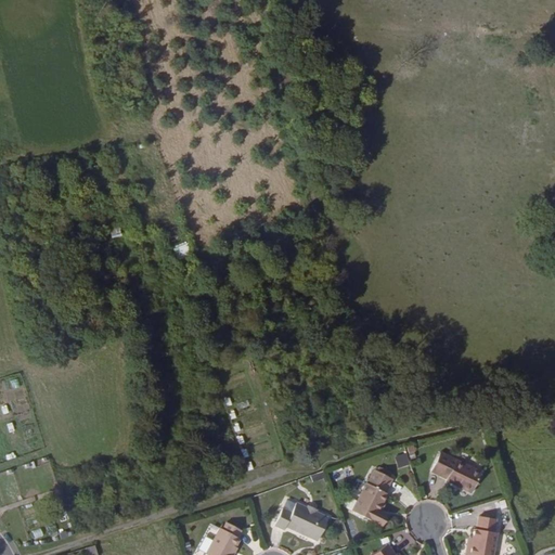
[(470,492),(481,472),(441,452),(431,472),(447,478),(447,480),(470,492)]
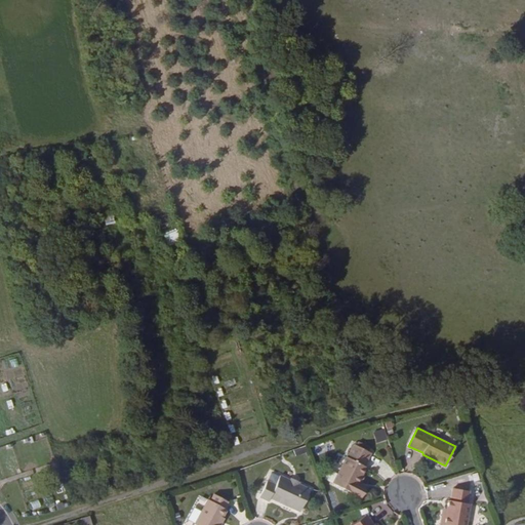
[(377,443),(388,439),(384,429),(373,432),(377,443)]
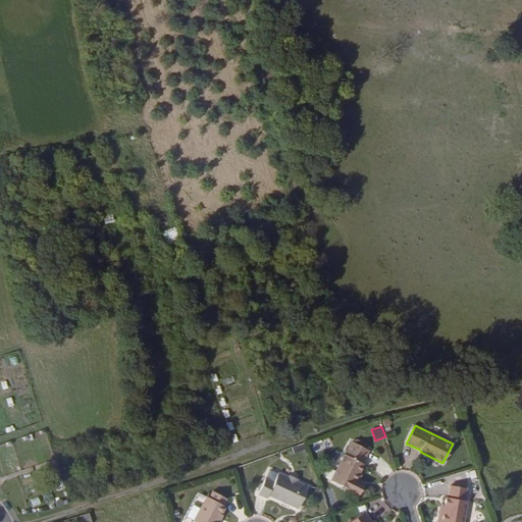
[(361,463),(368,451),(352,442),(346,455),(345,454),(331,479),(356,492),(361,483),(357,482),(355,480),(359,473),(364,464),(361,463)]
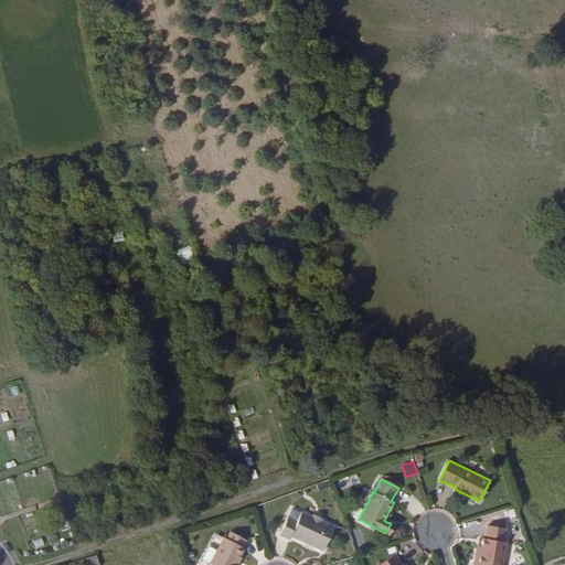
[(301,512),(300,512),(290,509),(287,518),(286,518),(279,535),(289,539),(290,536),(291,534),(298,536),(298,540),(304,542),(306,540),(316,544),(316,547),(322,551),(333,526),(320,521),(311,518),(301,512)]
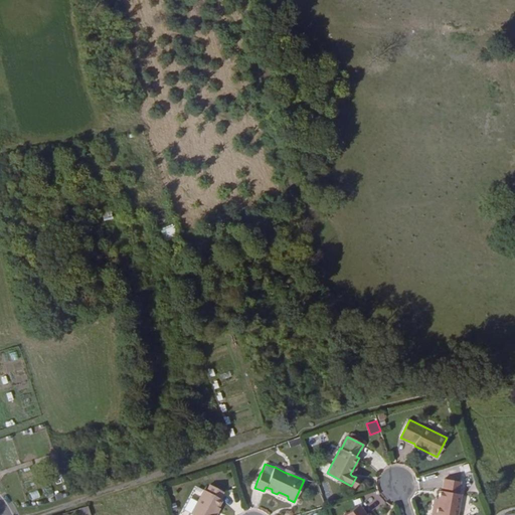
[(458,495),(460,483),(445,480),(442,492),(440,492),(439,500),(438,505),(434,504),(431,514),(457,514),(460,495),(458,495)]
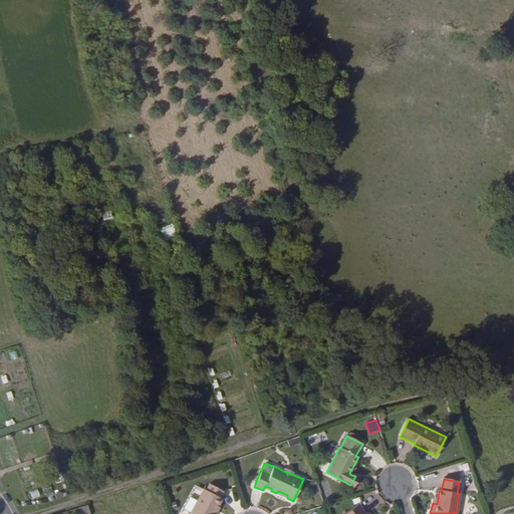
[(217,499),(221,493),(207,486),(204,492),(202,491),(188,513),(211,513),(212,513),(215,508),(219,500),(217,499)]
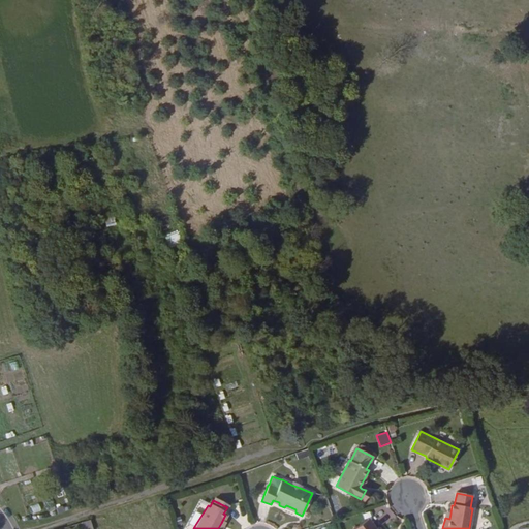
[(235,506),(238,517),(246,516),(244,504),(235,506)]
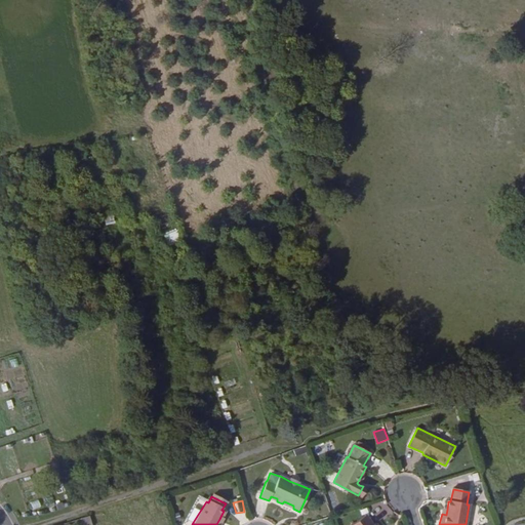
[(318,505),(322,516),(330,514),(326,502),(318,505)]
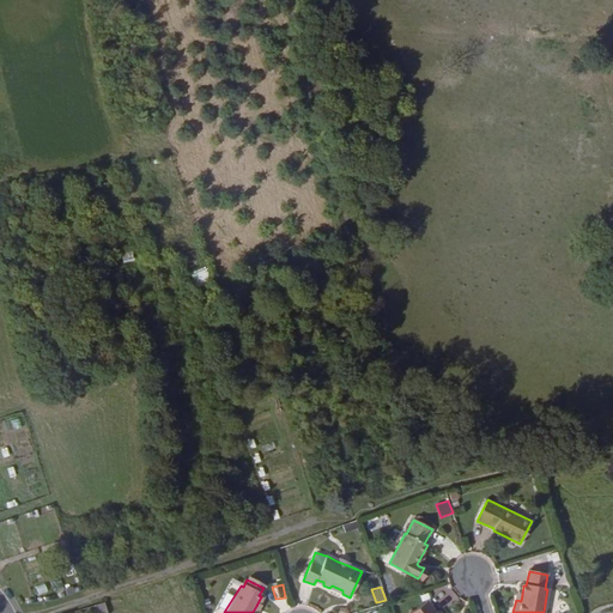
[(438,612),(437,612),(435,612),(425,601),(408,612),(438,612)]
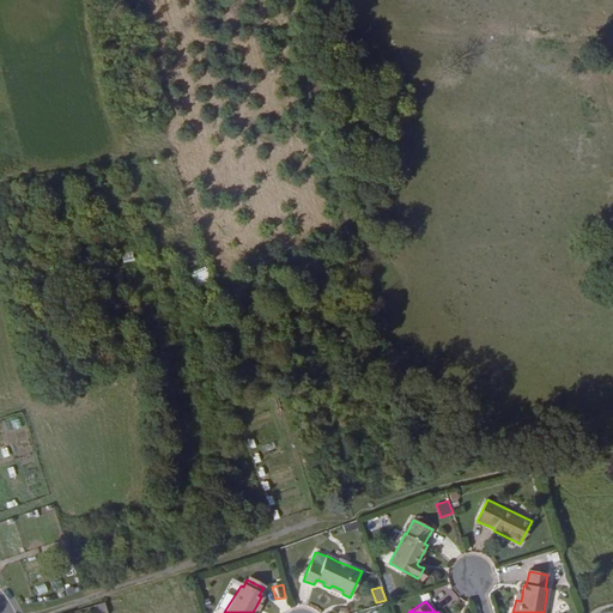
[(96,612),(105,612),(103,602),(93,605),(96,612)]
